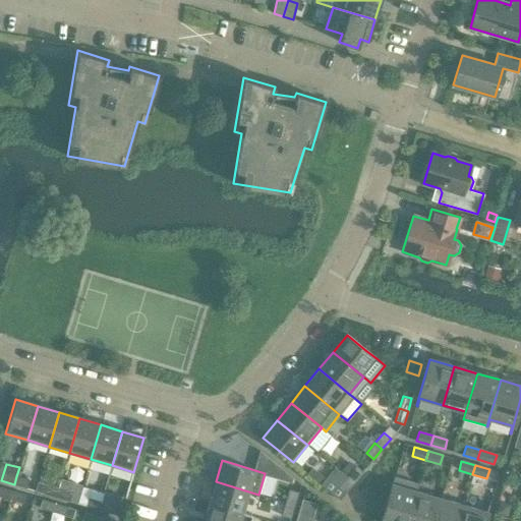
[(347,477),(354,482),(362,472),(355,466),(347,477)]
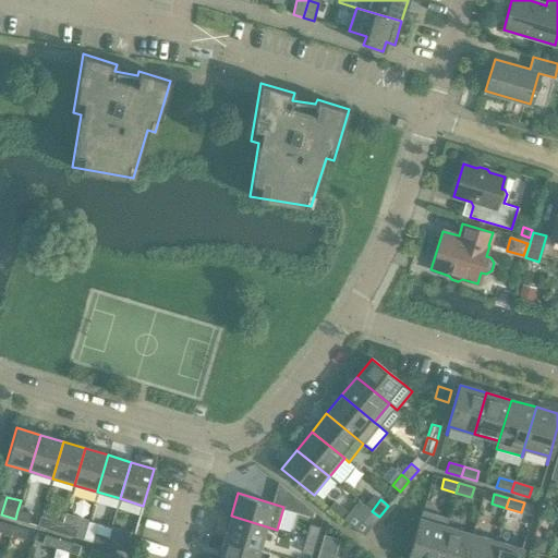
[(335,501),(329,508),(343,519),(348,512),(335,501)]
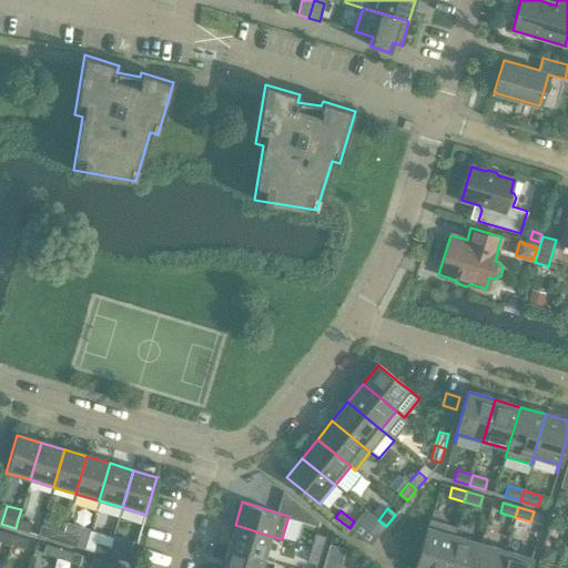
[(18,519),(16,528),(29,533),(32,524),(18,519)]
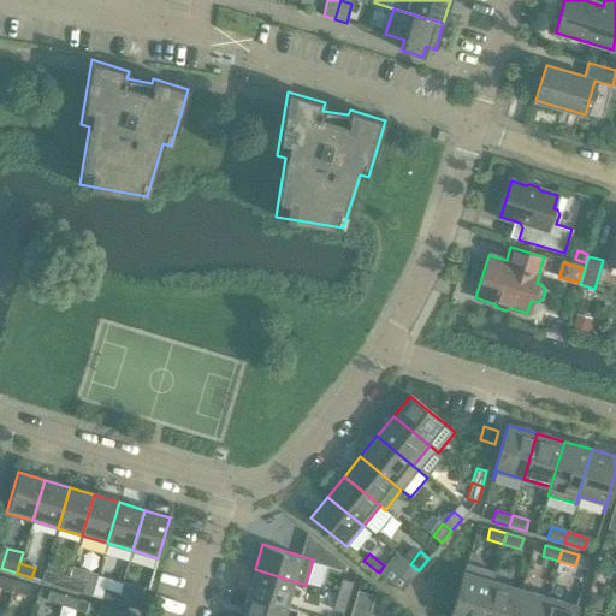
[(450,615),(481,615),(496,572),(495,572),(495,573),(468,564),(467,563),(450,615)]
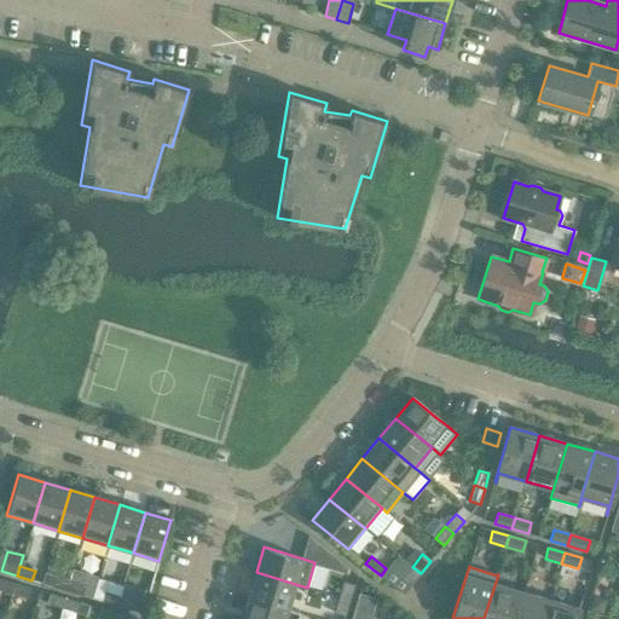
[(421,573),(412,567),(401,579),(411,586),(421,573)]
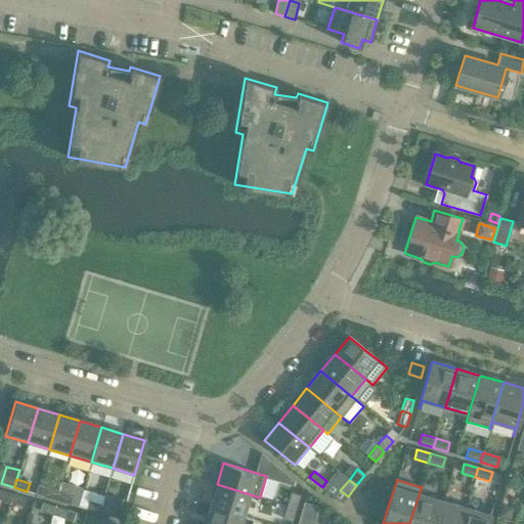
[(260,497),(217,484),(210,506),(244,516),(250,495),(260,498),(260,497)]
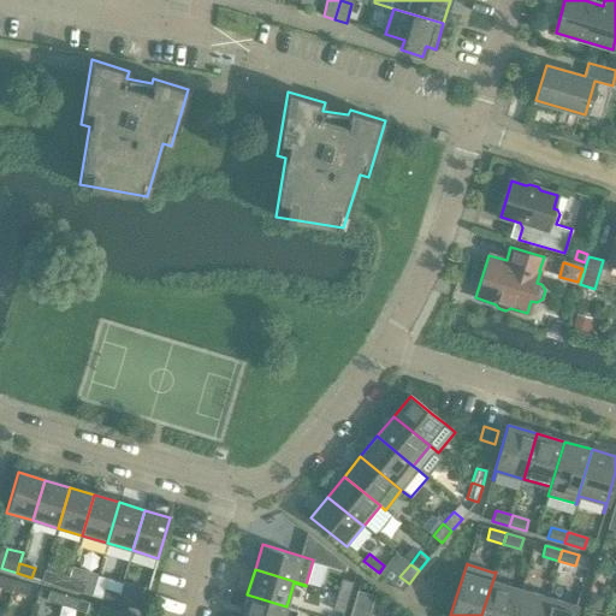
[(496,572),(481,615),(511,615),(520,590),(493,581),(496,572)]
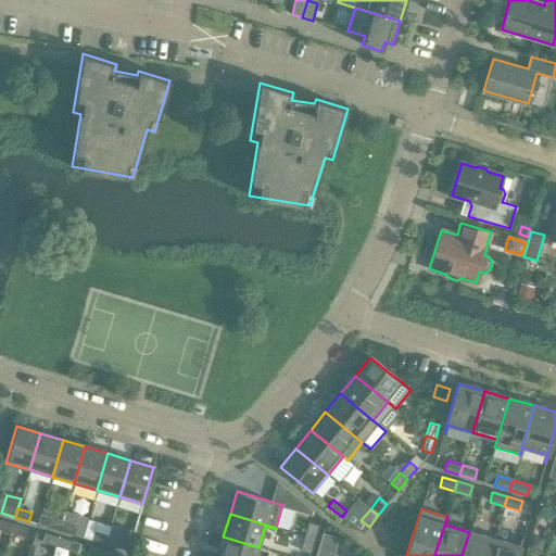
[(46,527),(60,530),(63,521),(49,517),(46,527)]
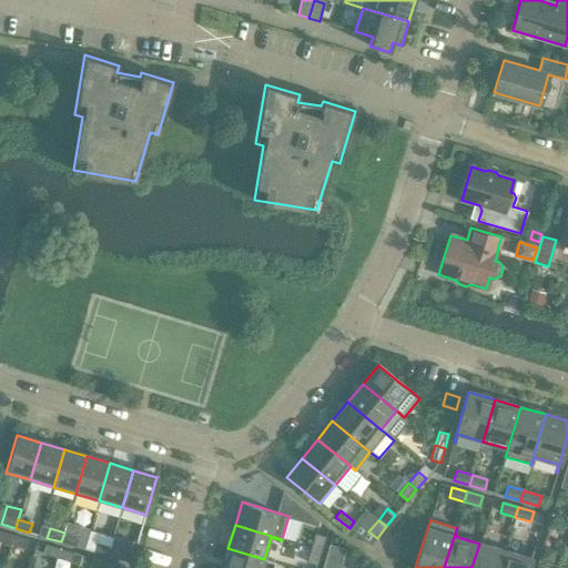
[(0,540),(11,544),(13,535),(0,530),(0,540)]
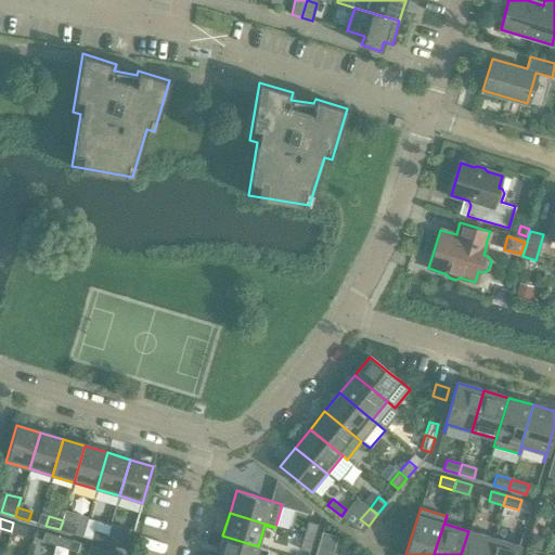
[(63,520),(60,529),(73,533),(75,524),(63,520)]
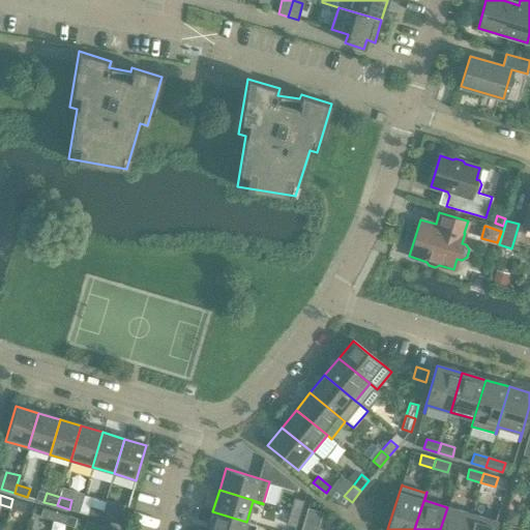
[(290,511),(299,514),(303,501),(294,498),(290,511)]
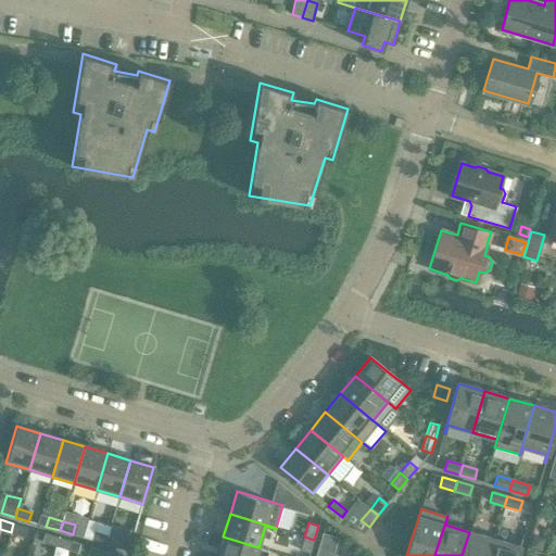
[(13,523),(11,532),(24,536),(26,528),(13,523)]
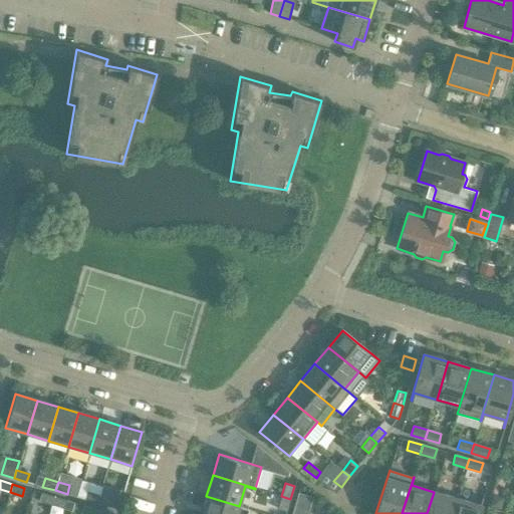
[(97,503),(99,495),(86,491),(84,499),(97,503)]
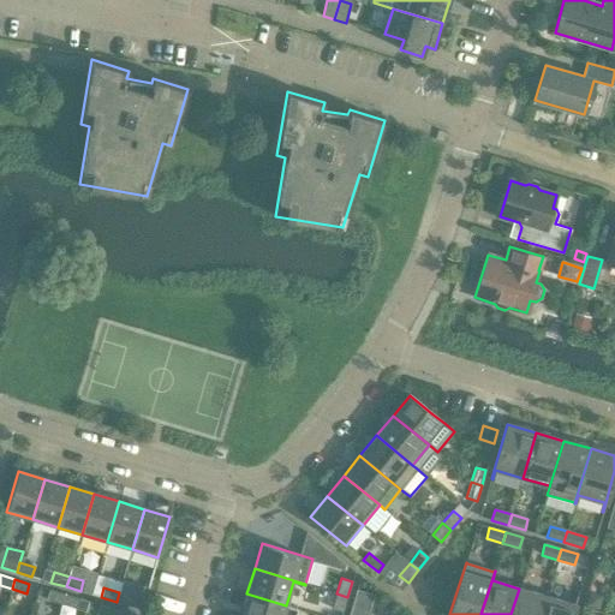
[(519,589),(511,614),(541,614),(547,597),(519,589)]
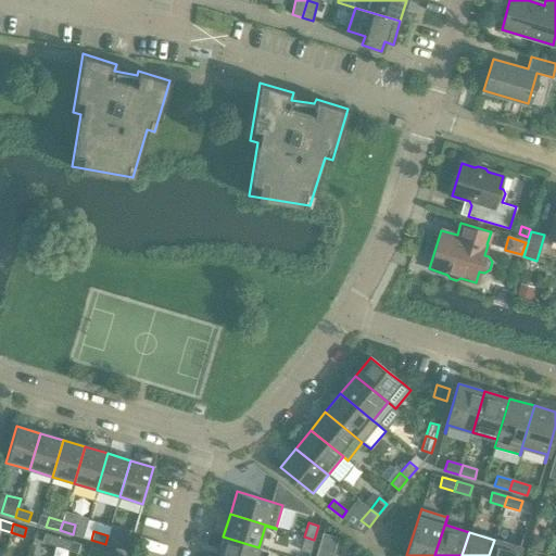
[(55,546),(58,538),(45,533),(42,542),(55,546)]
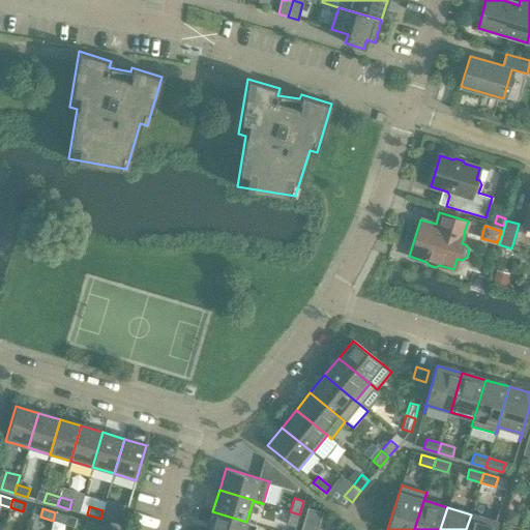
[(102,510),(100,519),(113,523),(115,513),(102,510)]
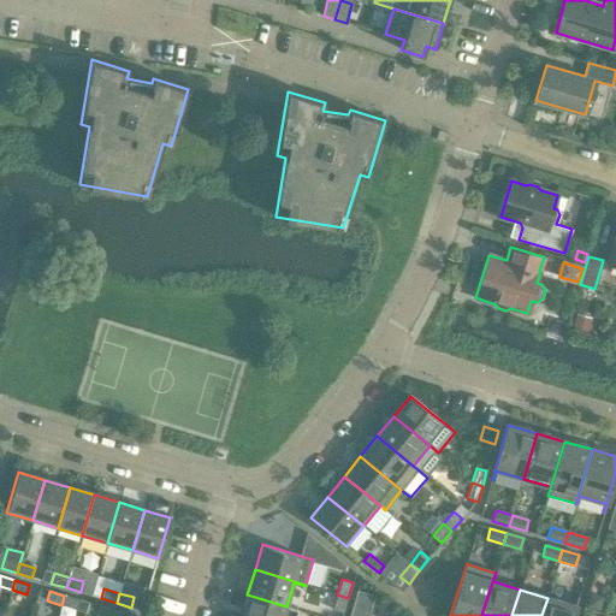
[(590,593),(586,606),(599,610),(602,600),(599,597),(590,593)]
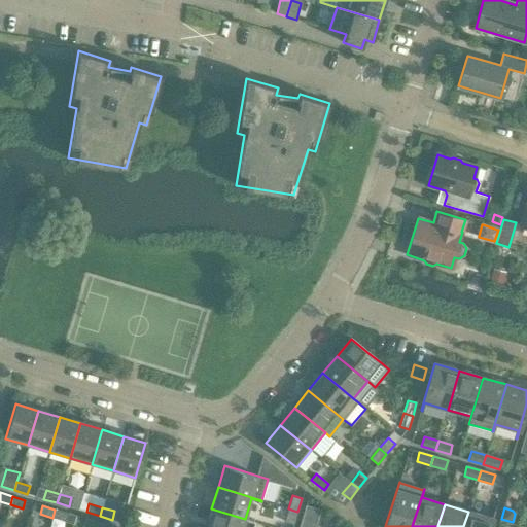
[(206,526),(253,526),(255,522),(245,519),(211,508),(206,526)]
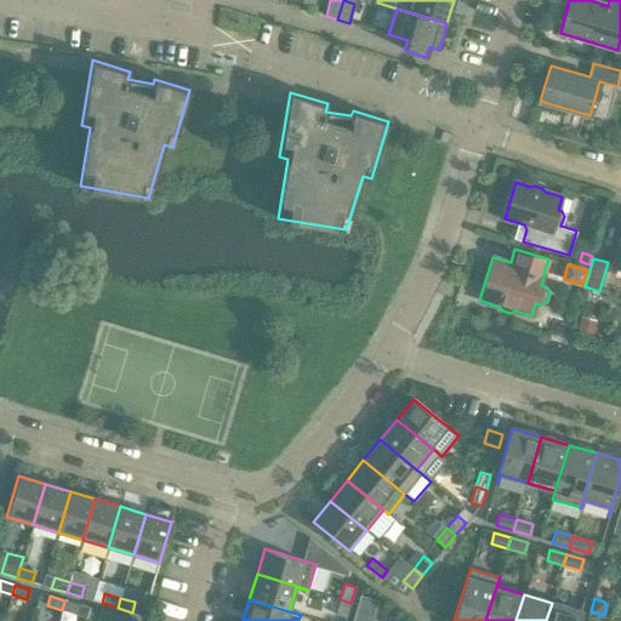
[(351,603),(340,599),(335,615),(346,617),(351,603)]
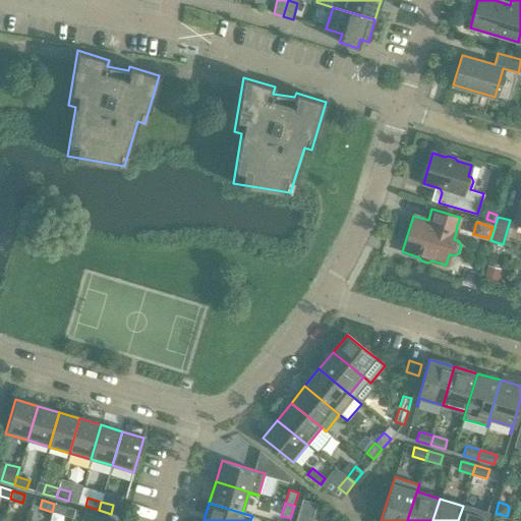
[(54,504),(52,512),(64,516),(67,507),(54,504)]
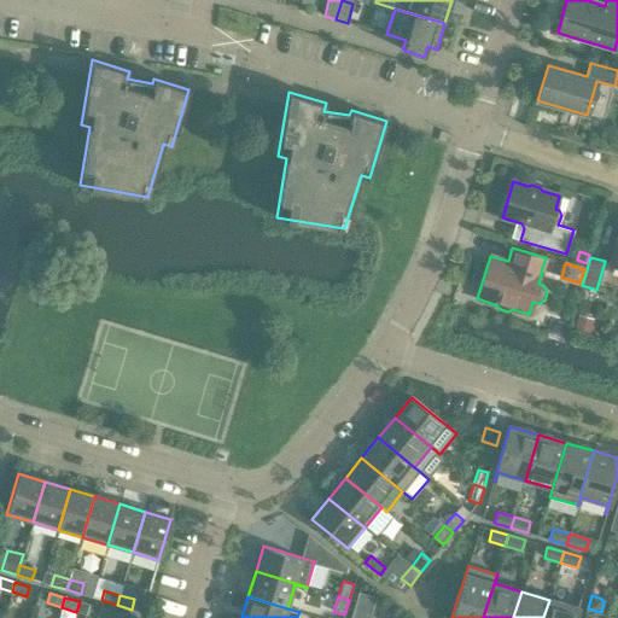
[(549,600),(543,617),(575,617),(581,599),(579,599),(577,607),(549,600)]
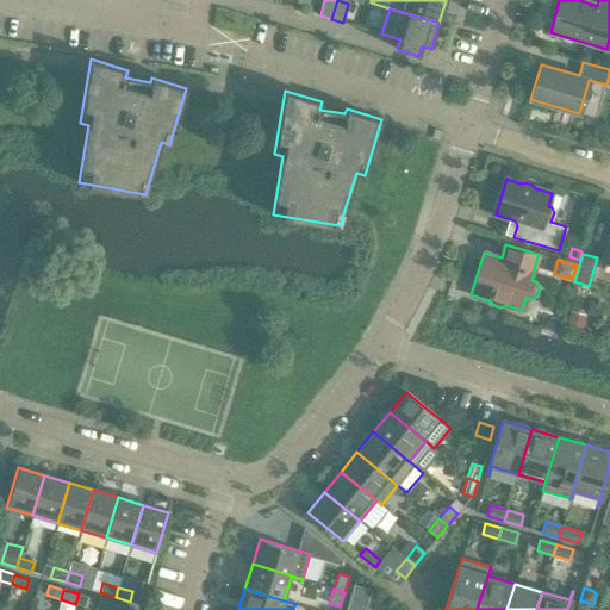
[(97,609),(111,609),(113,604),(98,599),(95,609),(97,609)]
